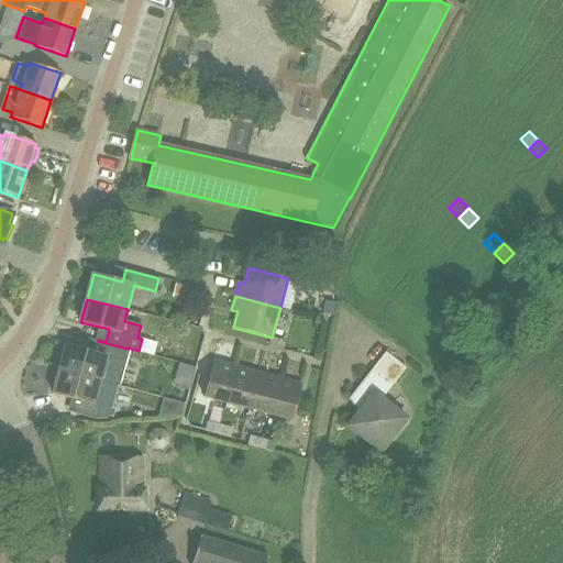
[(337,304),(326,301),(324,315),(333,316),(337,304)]
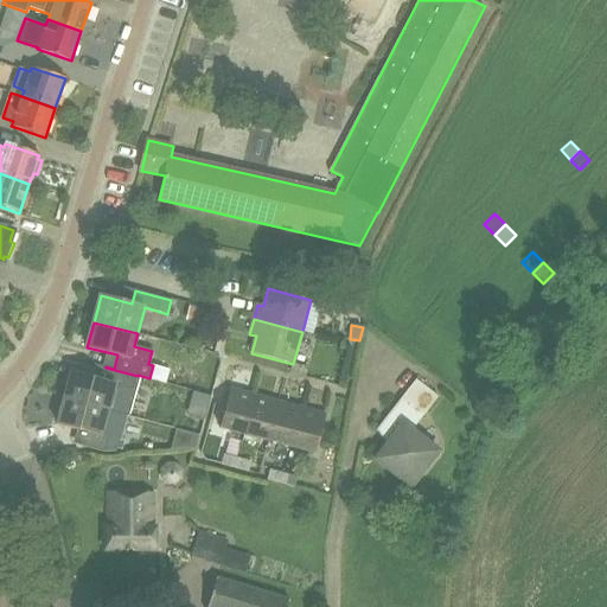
[(153,365),(149,378),(165,383),(168,369),(153,365)]
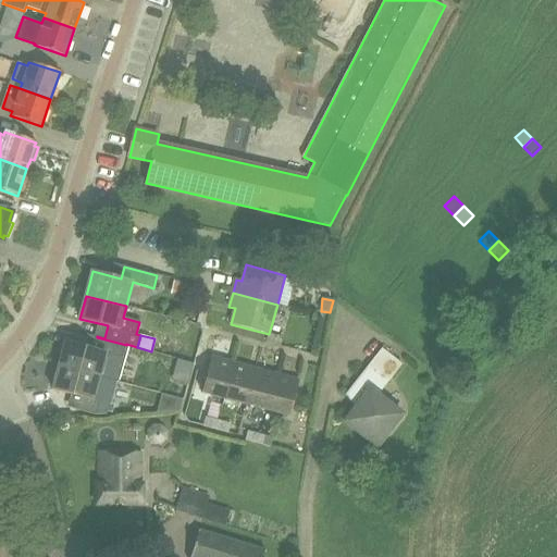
[(122,358),(126,345),(97,337),(93,349),(65,343),(59,366),(99,378),(116,382),(122,358)]
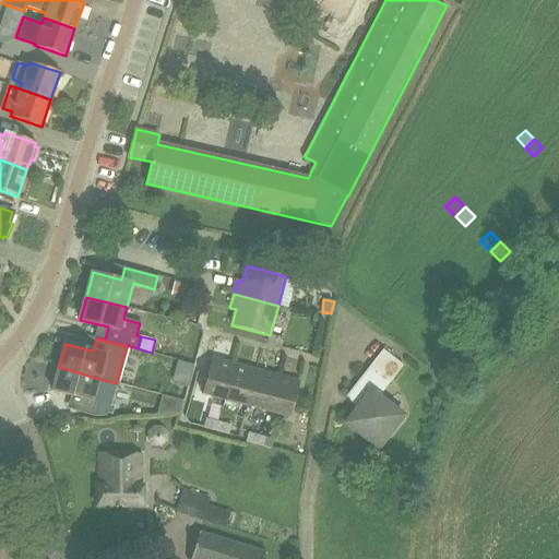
[(349,394),(363,403),(347,423),(369,440),(372,437),(384,435),(388,438),(405,415),(381,400),(404,365),(380,348),(349,394)]
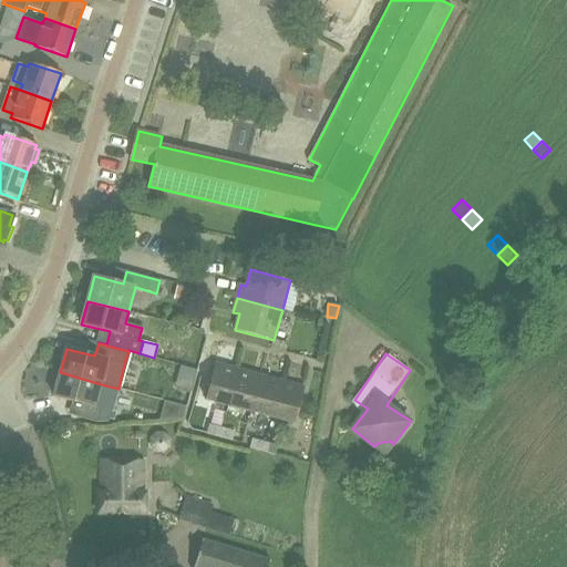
[(228,405),(238,370),(216,363),(206,400),(228,405)]
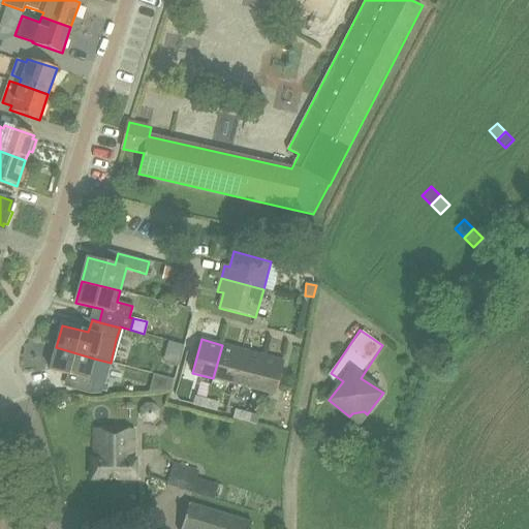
[(234,384),(242,350),(222,345),(213,378),(234,384)]
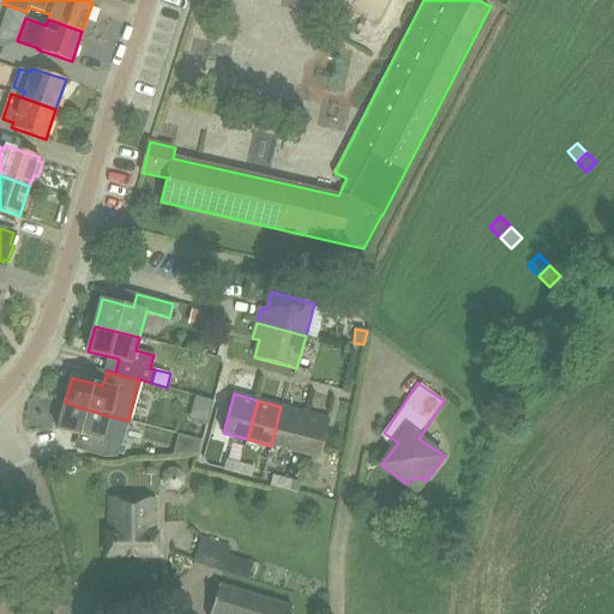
[(103,440),(109,416),(65,403),(59,429),(89,438),(85,451),(107,458),(118,457),(121,445),(103,440)]
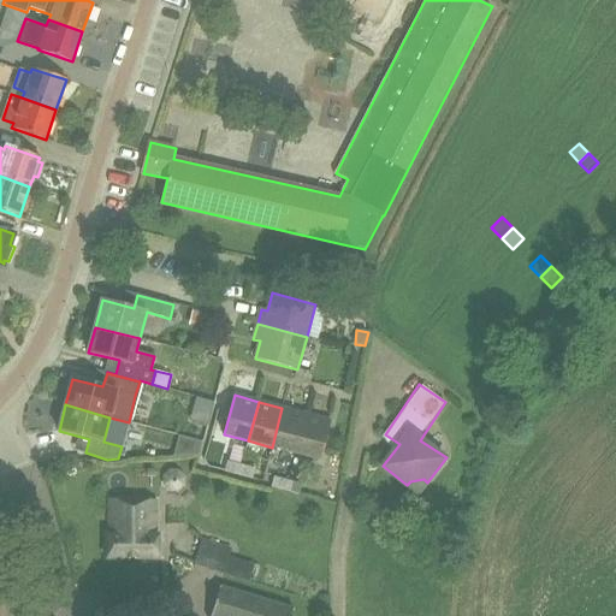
[(272,448),(295,454),(306,414),(282,408),(272,448)]
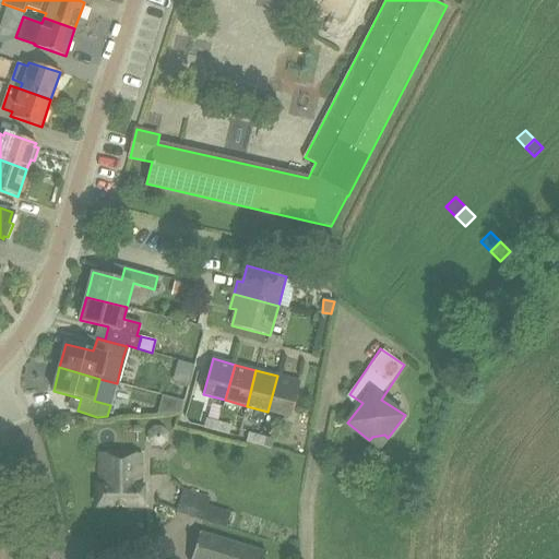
[(299,382),(277,376),(268,412),(289,417),(299,382)]
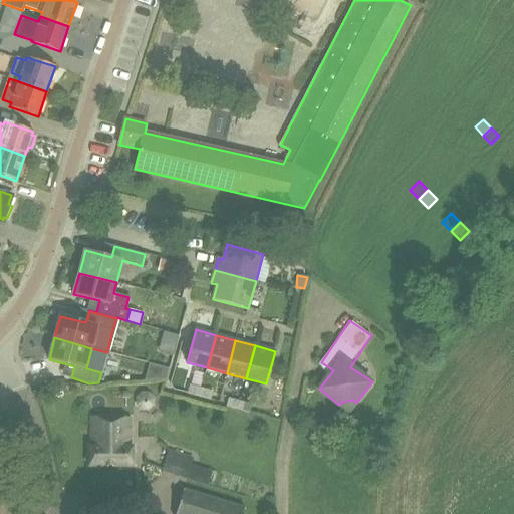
[(187,394),(199,397),(204,379),(191,376),(187,394)]
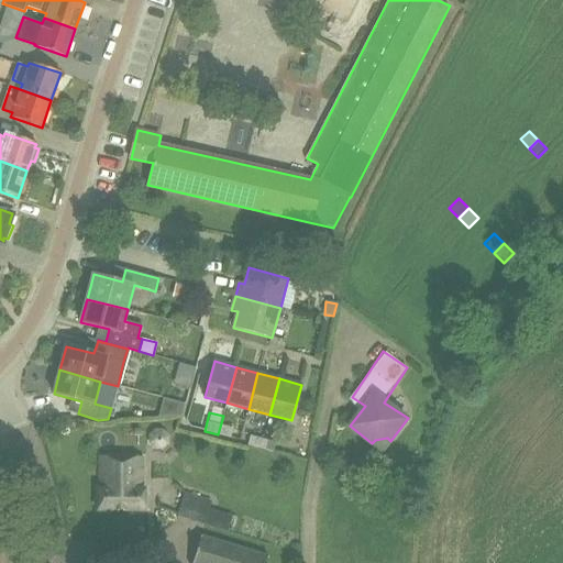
[(223,416),(218,434),(231,439),(233,429),(232,428),(234,419),(223,416)]
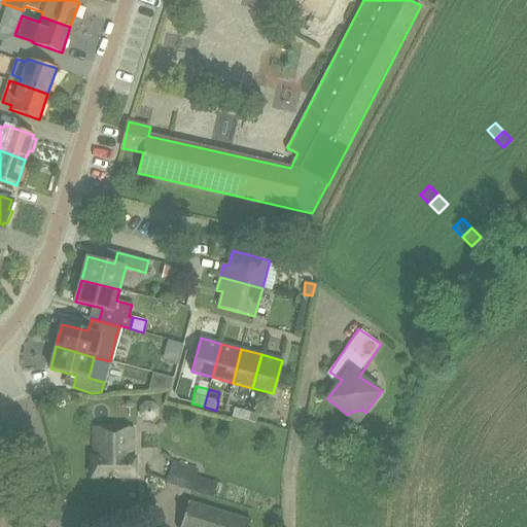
[(155,416),(156,408),(151,401),(143,401),(137,407),(136,415),(142,420),(149,421),(155,416)]
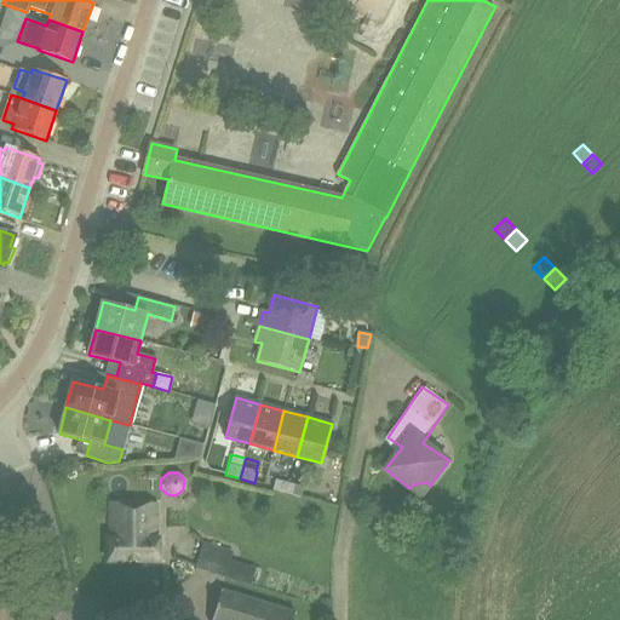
[(287,494),(291,483),(276,480),(274,491),(287,494)]
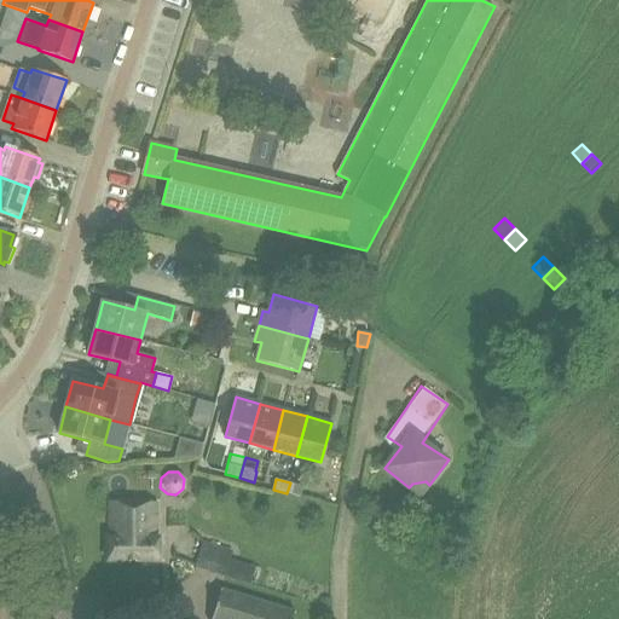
[(305,486),(290,482),(287,493),(301,497),(305,486)]
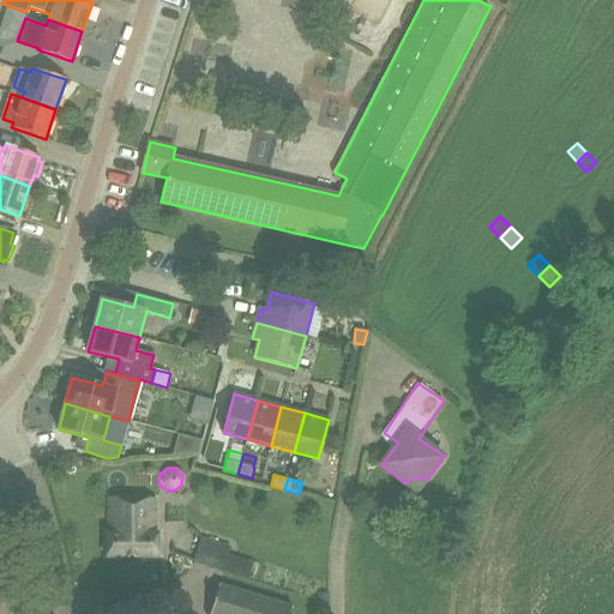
[(157,534),(154,534),(154,499),(110,499),(109,534),(107,534),(107,557),(157,557),(157,534)]
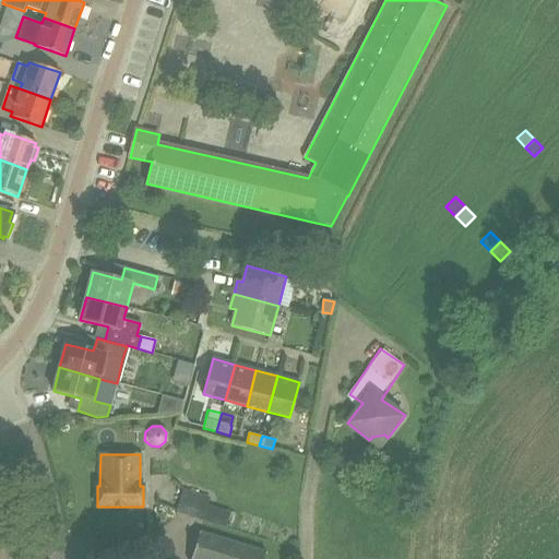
[(226,528),(232,512),(209,504),(211,498),(185,489),(177,512),(226,528)]
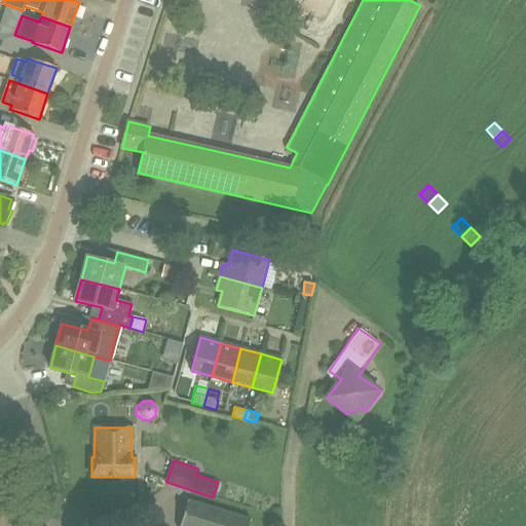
[(250,525),(252,521),(188,501),(180,525),(250,525)]
